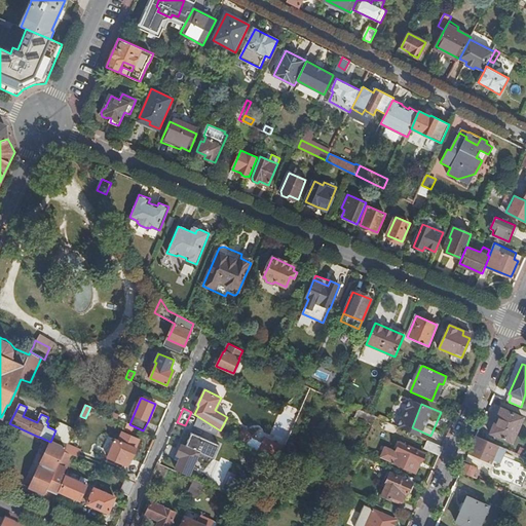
[(523,418),(501,409),(490,434),(513,444),(523,418)]
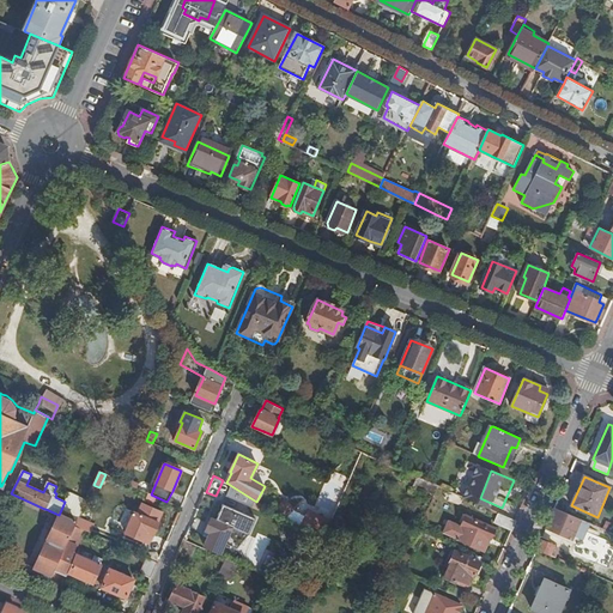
[(284,519),(295,508),(285,501),(275,514),(284,519)]
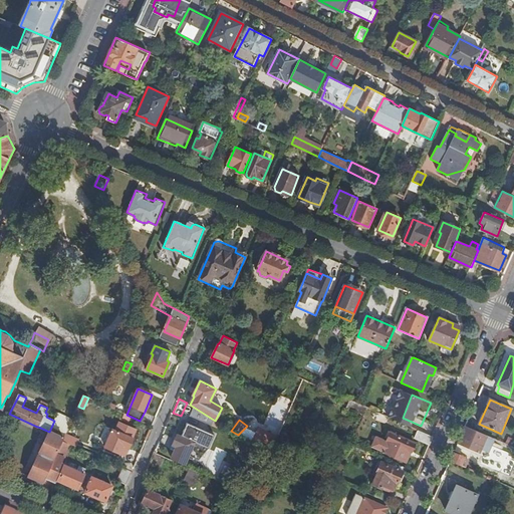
[(115,432),(112,430),(105,447),(119,454),(123,446),(129,448),(133,439),(132,439),(136,430),(119,423),(115,432)]
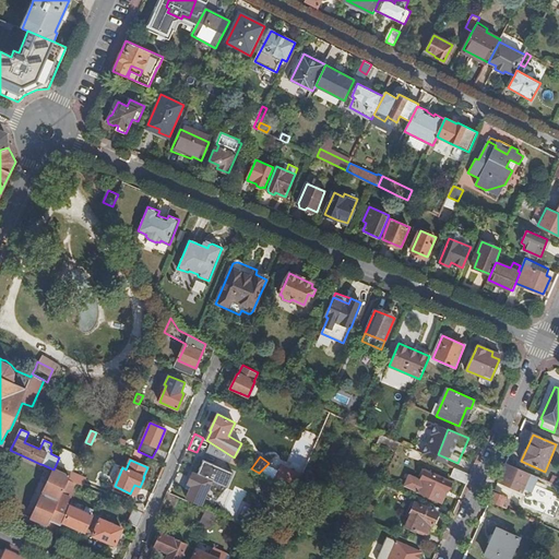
[(530,475),(506,464),(498,482),(522,492),(530,475)]
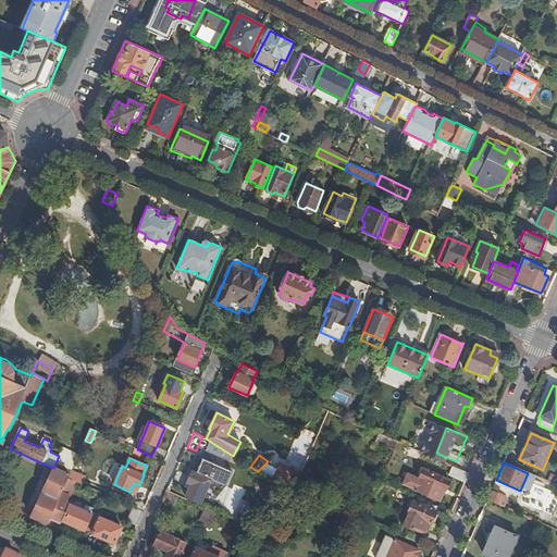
[(17,509),(15,515),(45,528),(51,515),(67,478),(71,470),(72,469),(65,467),(63,472),(53,468),(31,516),(17,509)]
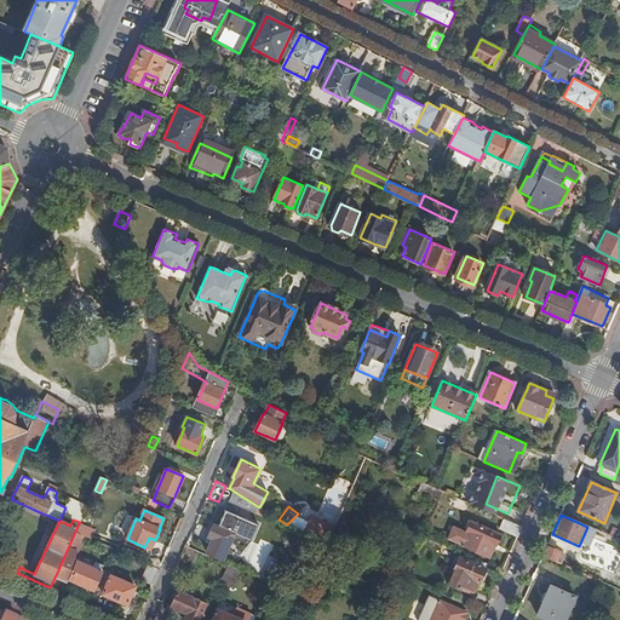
[(522,528),(504,520),(500,529),(518,537),(522,528)]
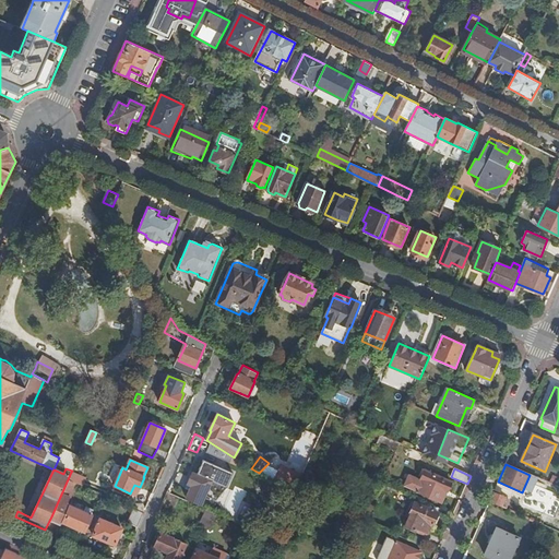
[(420,480),(409,476),(405,485),(416,490),(416,491),(441,502),(447,491),(451,483),(425,471),(420,480)]
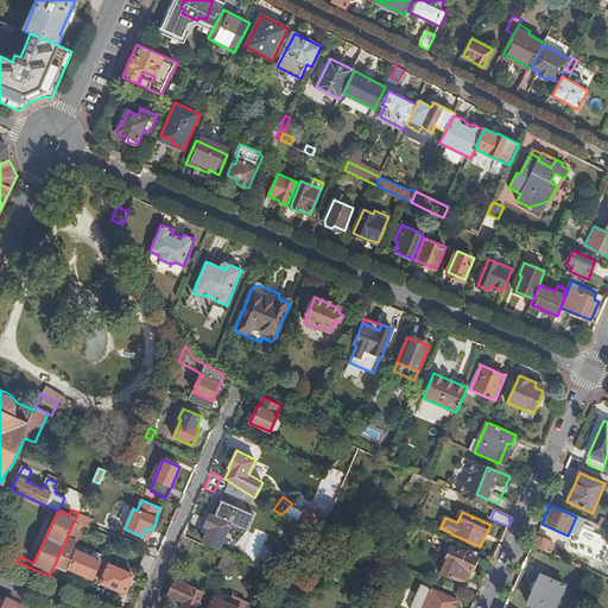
[(77,513),(74,521),(83,526),(90,529),(94,521),(77,513)]
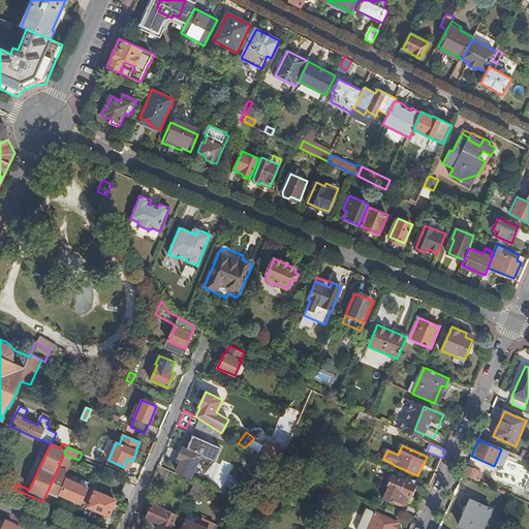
[(199,456),(183,447),(178,458),(182,460),(177,471),(190,477),(199,456)]
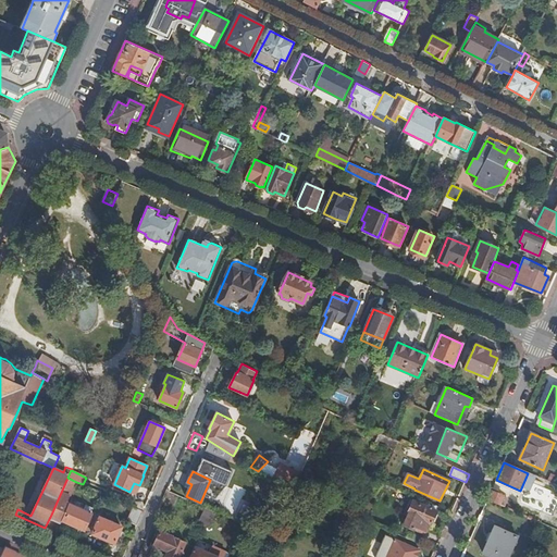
[(67,478),(51,515),(84,530),(85,529),(89,531),(96,517),(91,515),(91,514),(70,505),(70,506),(66,504),(76,482),(67,478)]
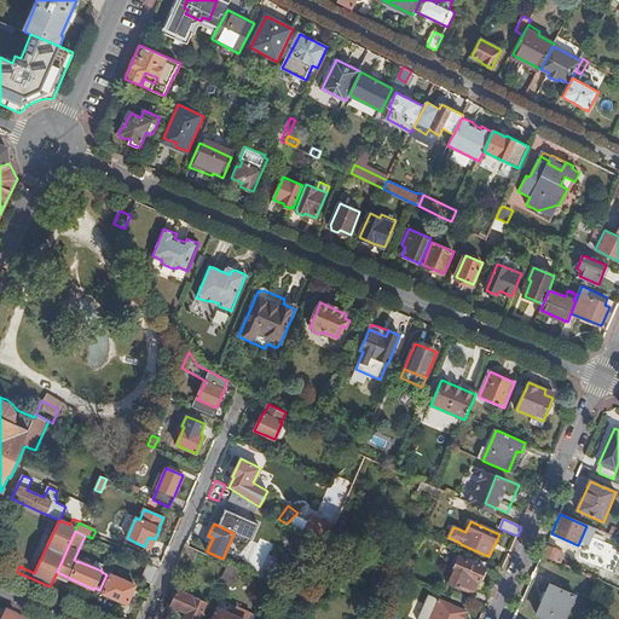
[(200,551),(186,545),(180,559),(194,565),(200,551)]
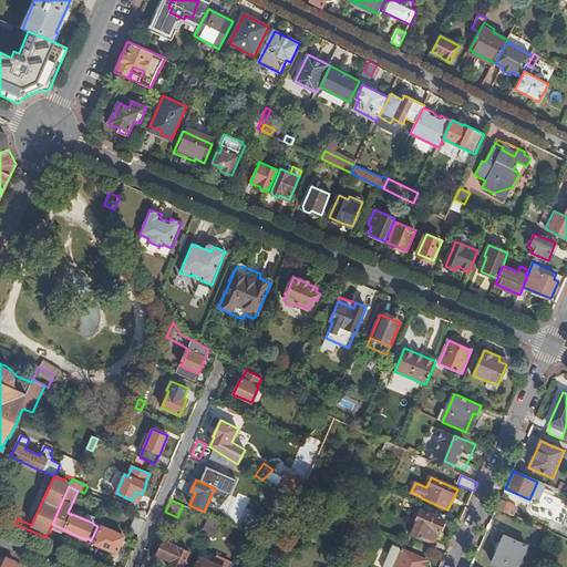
[(513,505),(501,500),(498,505),(496,508),(513,516),(517,507),(513,506),(513,505)]
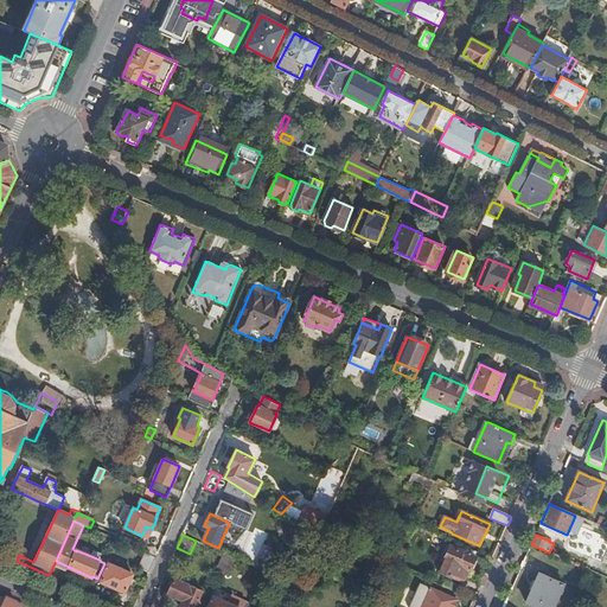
[(477,551),(461,544),(459,550),(451,547),(445,560),(446,560),(440,572),(451,577),(453,574),(465,579),(468,570),(470,570),(475,557),(475,556),(477,551)]
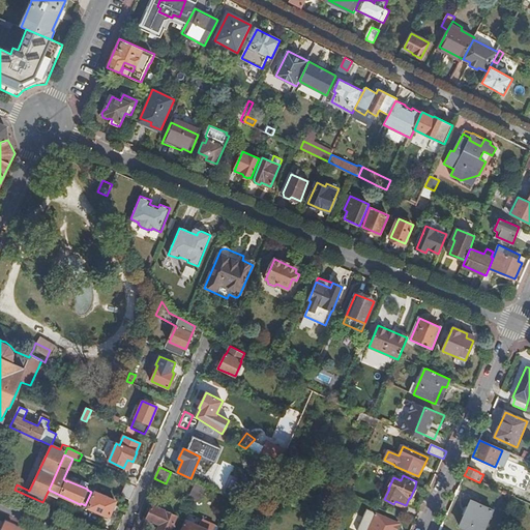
[(261,501),(266,488),(243,476),(237,490),(261,501)]
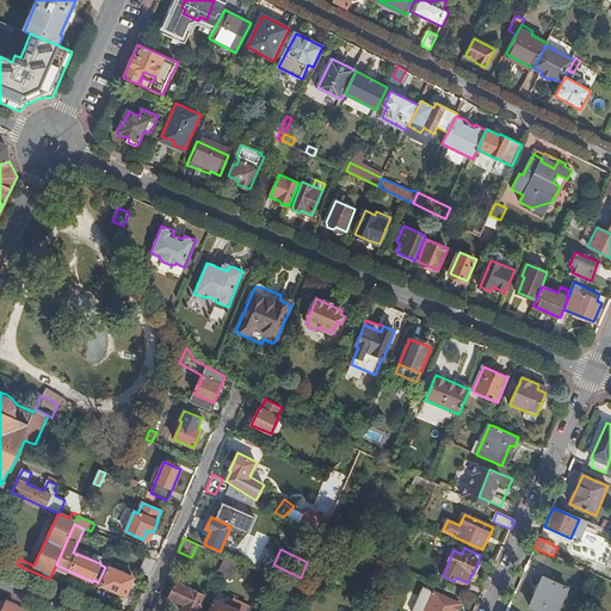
[(152,576),(158,561),(146,556),(140,571),(152,576)]
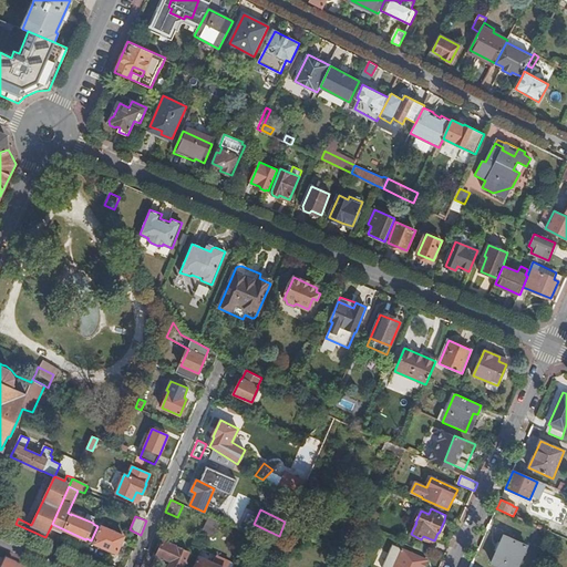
[(214,536),(220,522),(209,517),(203,531),(214,536)]
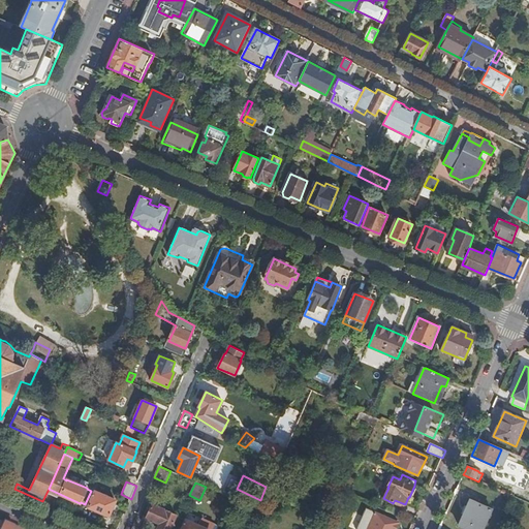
[(91,491),(85,504),(89,505),(88,506),(109,516),(115,500),(95,492),(94,492),(91,491)]
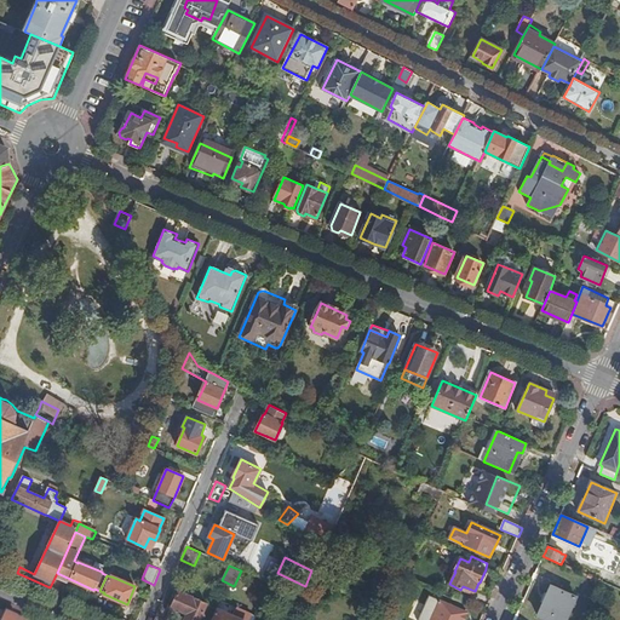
[(540,612),(561,619),(564,619),(575,597),(551,586),(540,612)]
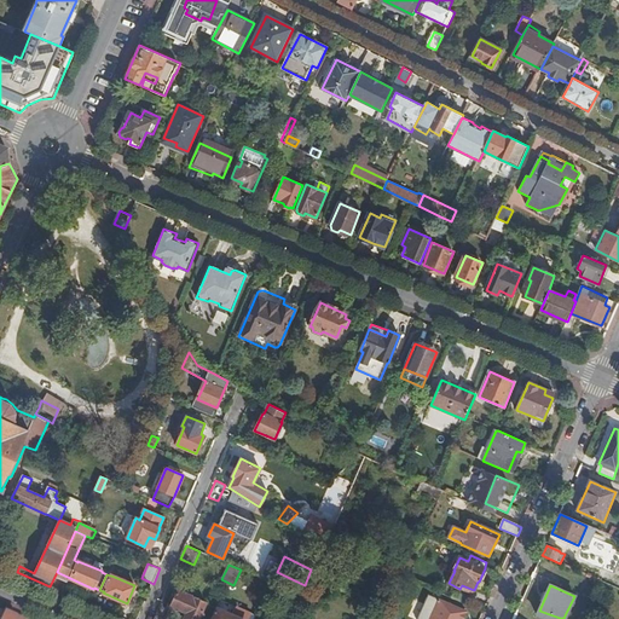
[(443,594),(431,589),(428,595),(440,600),(443,594)]
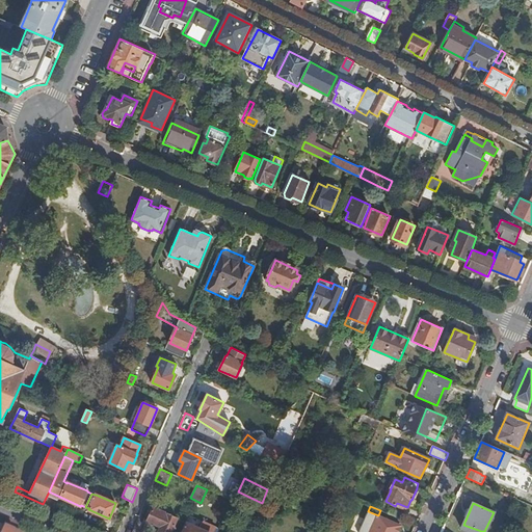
[(169,531),(173,528),(176,529),(180,521),(176,519),(177,517),(153,507),(144,527),(155,531),(169,531)]
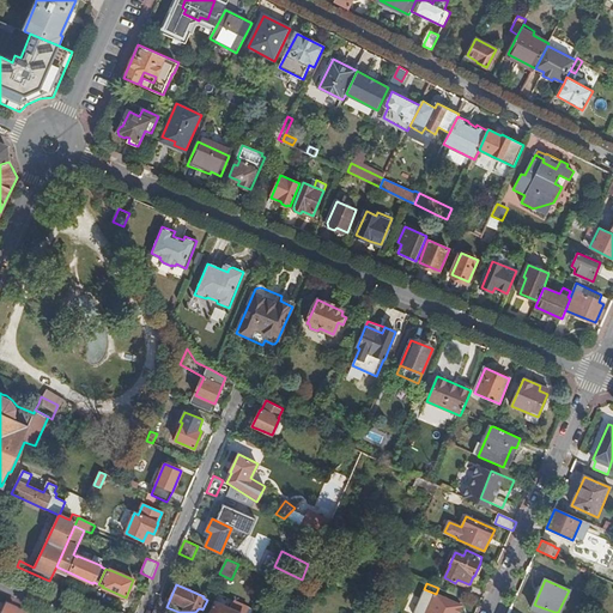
[(459,612),(462,606),(436,594),(424,589),(413,612),(459,612)]
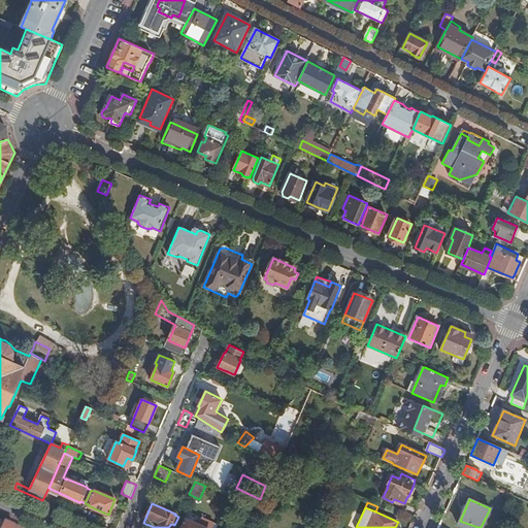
[(218,527),(219,525),(201,517),(198,525),(186,519),(180,527),(218,527)]
